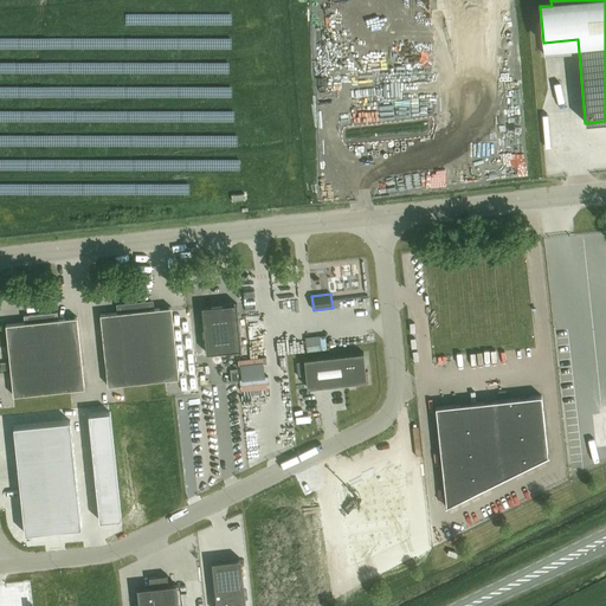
[(120,313),(101,315),(108,386),(179,378),(172,307),(153,309),(152,302),(118,305),(120,313)]
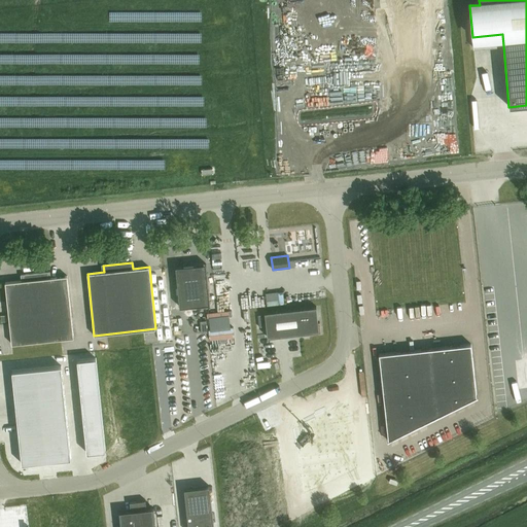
[(206,264),(176,267),(179,307),(210,304),(206,264)]
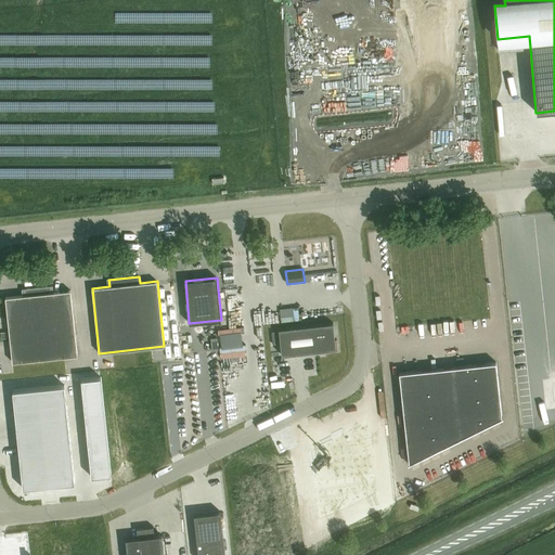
[(52,286),(22,289),(23,296),(5,297),(12,362),(77,356),(71,291),(53,293),(52,286)]
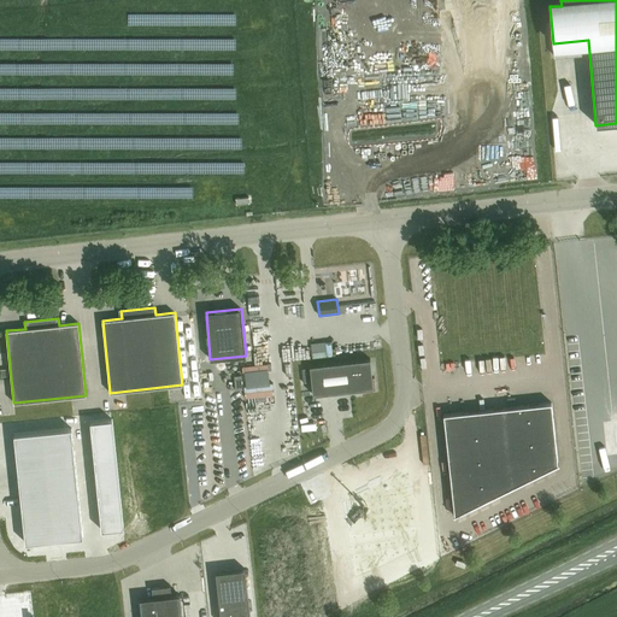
[(370,359),(310,365),(313,395),(374,388),(370,359)]
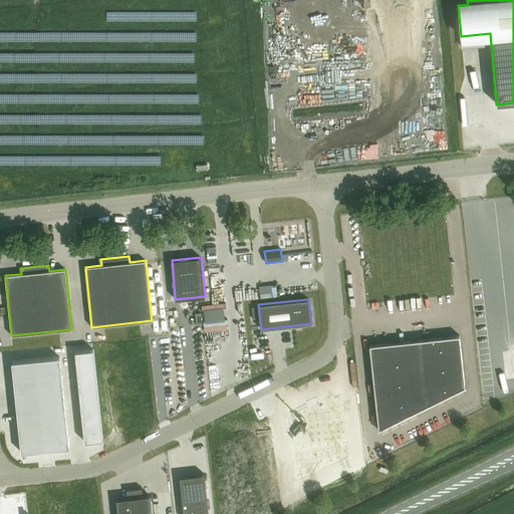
[(465,386),(460,335),(369,345),(378,429),(377,429),(378,430),(466,387),(466,386),(465,386)]
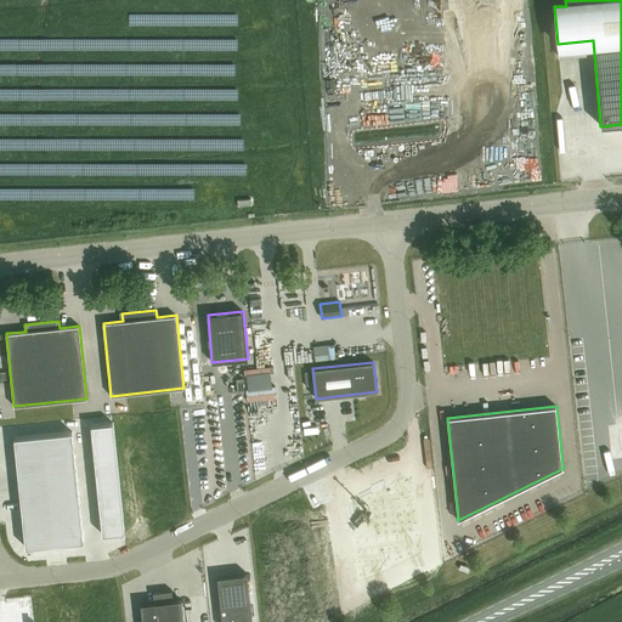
[(92,437),(114,435),(113,422),(91,424),(92,437)]
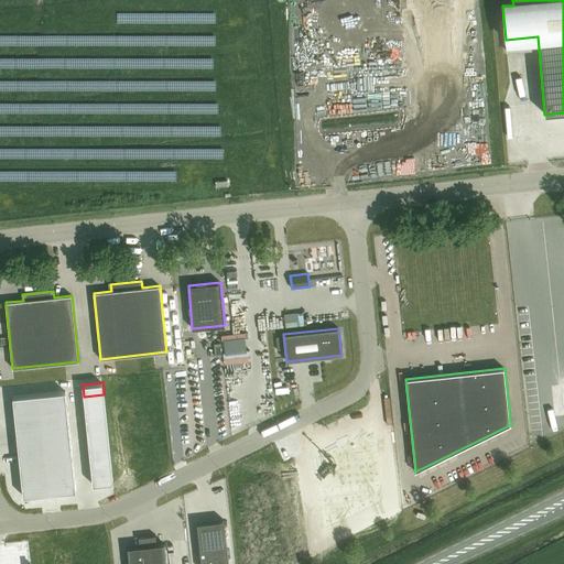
[(41,405),(67,402),(66,391),(40,394),(40,397),(41,405)]
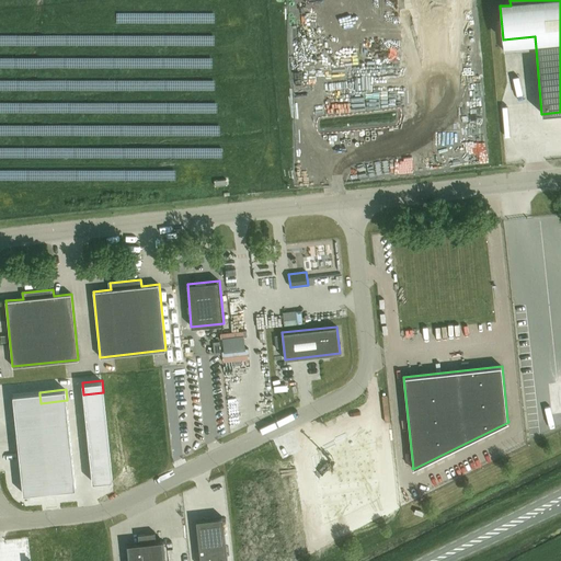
[(14,407),(41,403),(39,395),(39,392),(13,396),(14,407)]
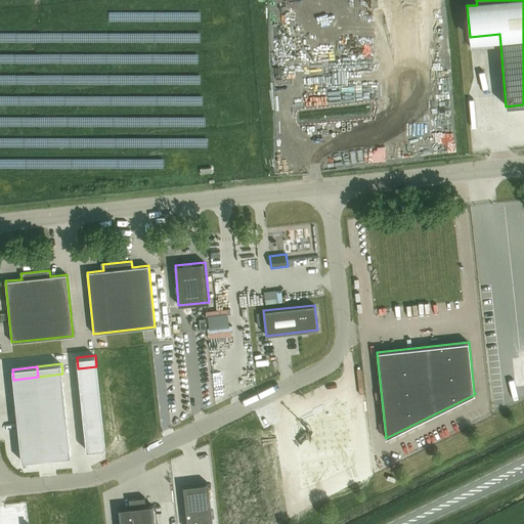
[(79,378),(97,376),(96,366),(78,368),(79,378)]
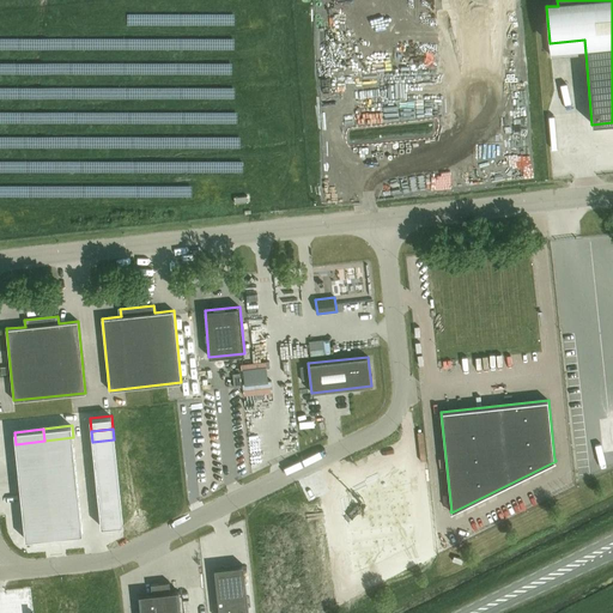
[(46,453),(74,449),(73,437),(44,441),(46,453)]
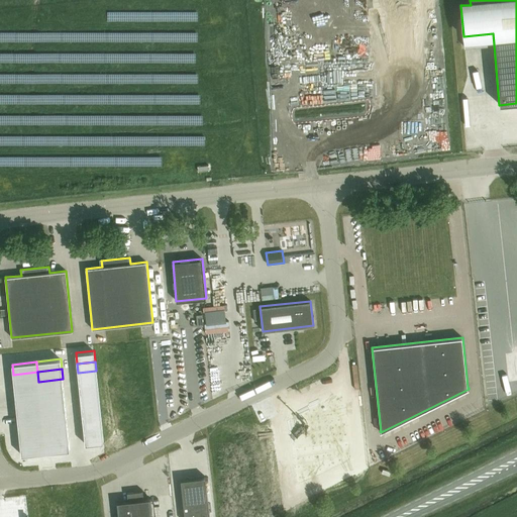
[(79,383),(97,381),(96,371),(78,373),(79,383)]
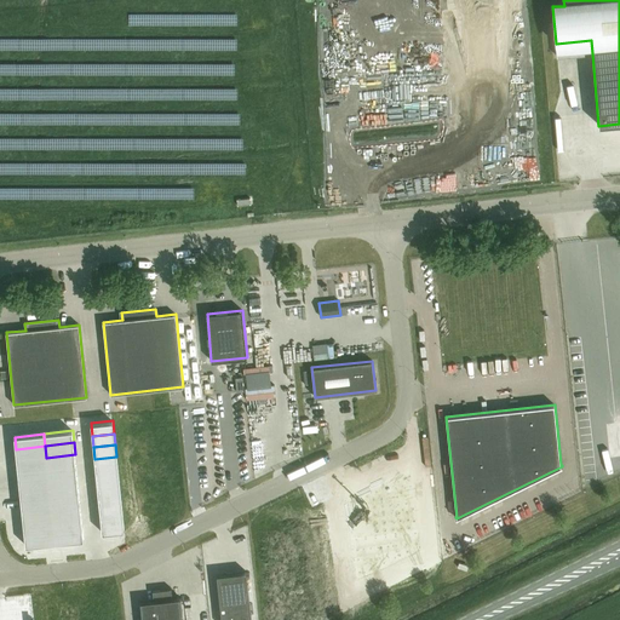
[(17,461),(46,458),(45,446),(16,449),(17,461)]
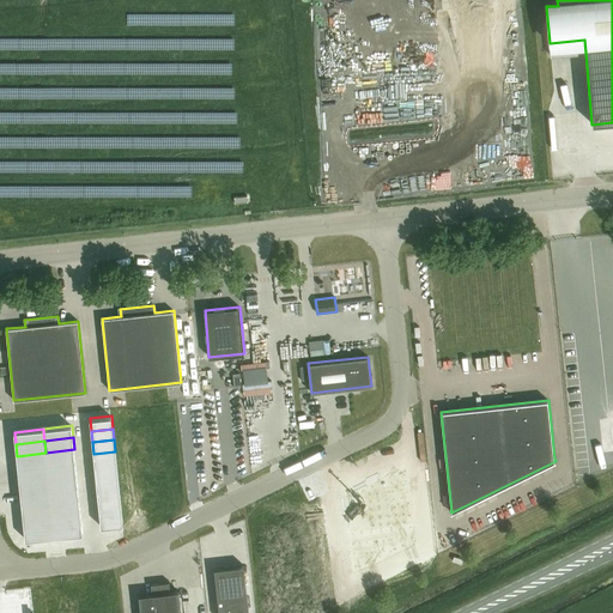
[(47,465),(76,461),(74,449),(46,453),(47,465)]
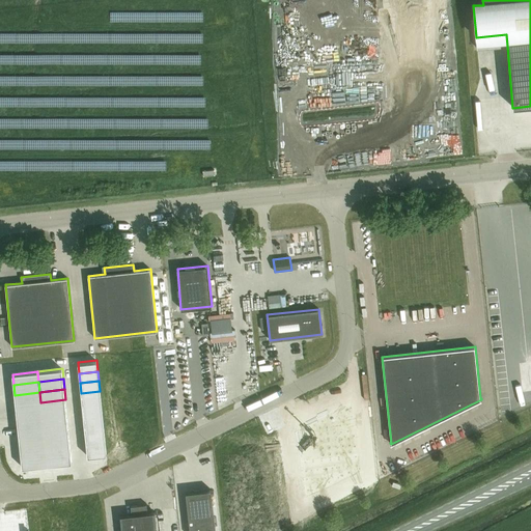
[(82,404),(102,401),(100,391),(81,393),(82,404)]
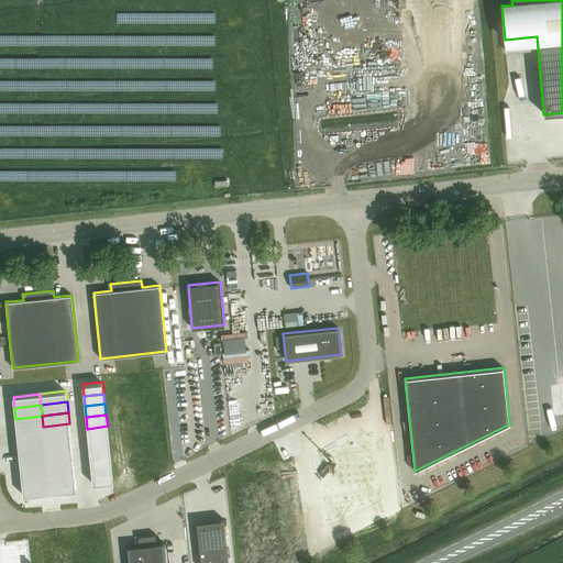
[(17,430),(43,427),(42,416),(15,419),(17,430)]
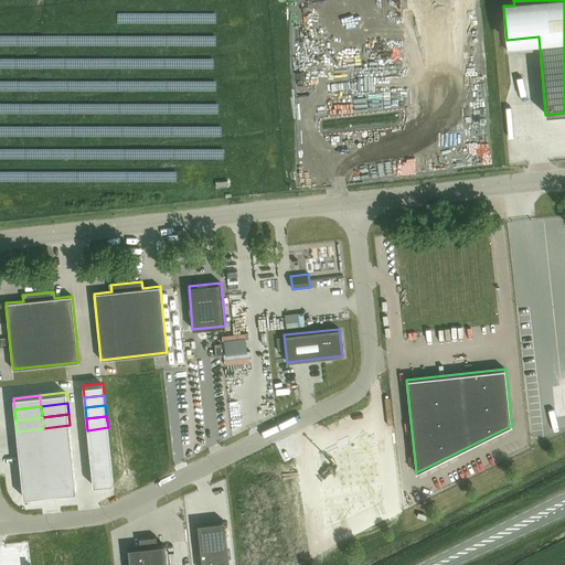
[(44,439),(71,436),(70,425),(43,428),(44,439)]
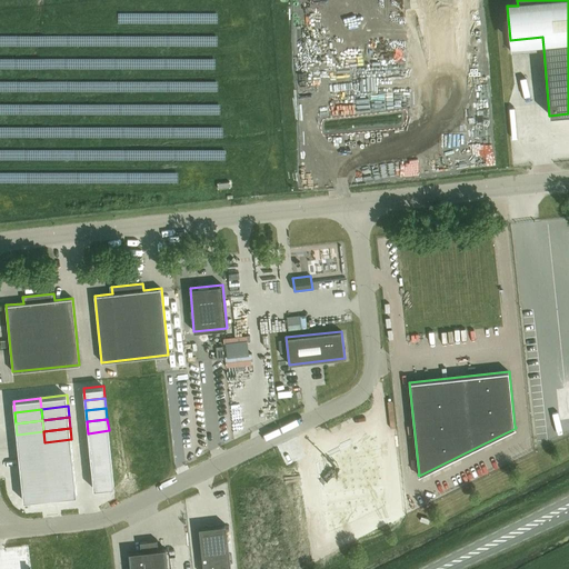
[(89,443),(110,441),(109,430),(88,433),(89,443)]
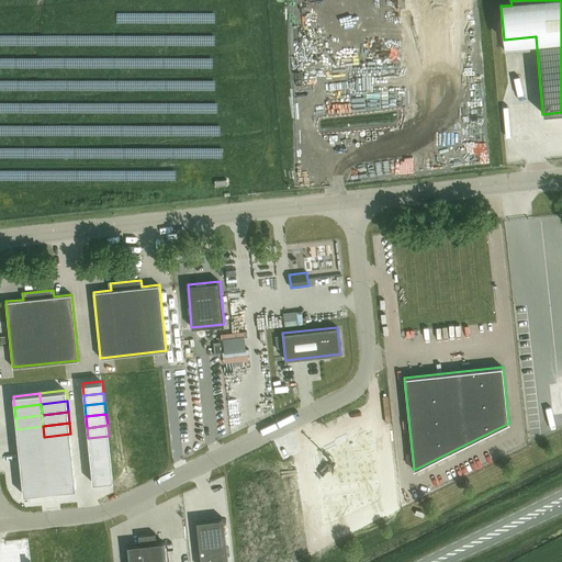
[(18,439),(44,437),(43,426),(17,429),(18,439)]
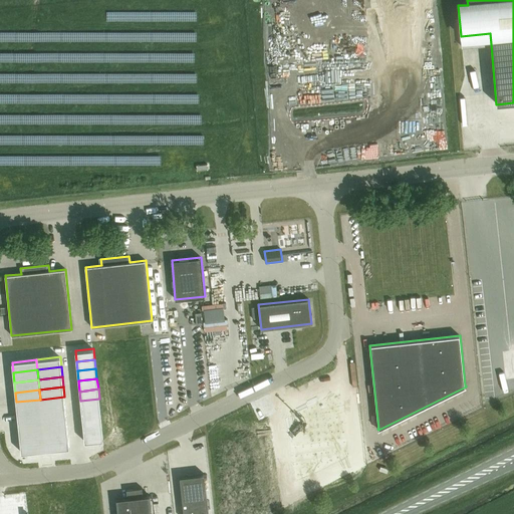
[(41,410),(65,407),(64,397),(40,400),(41,410)]
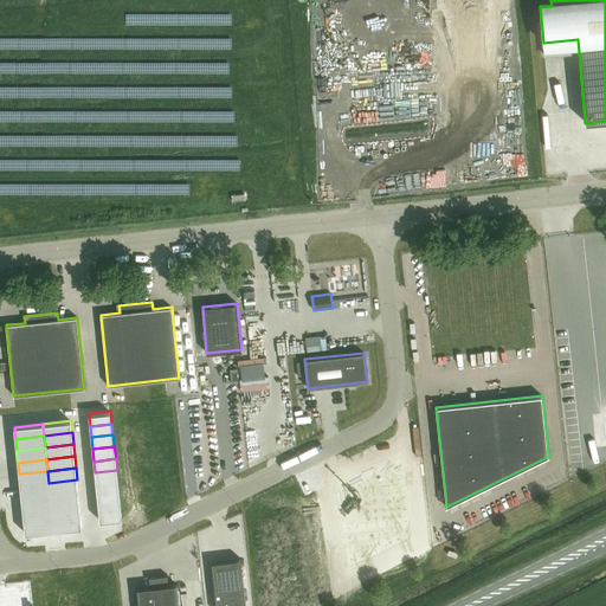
[(96,484),(118,482),(117,470),(95,472),(96,484)]
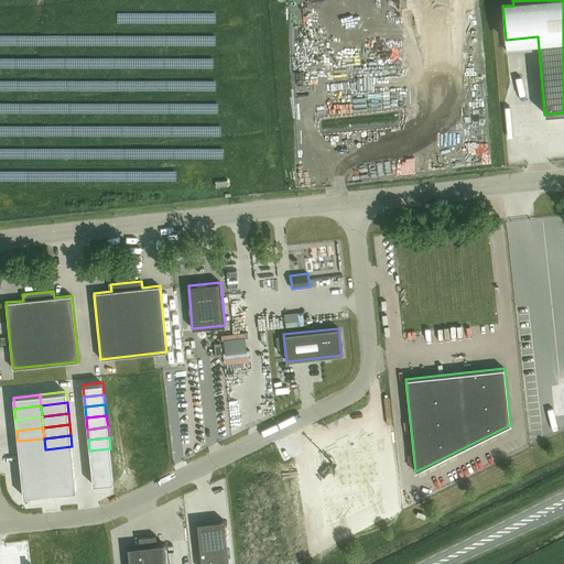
[(19,453),(45,449),(44,438),(18,441),(19,453)]
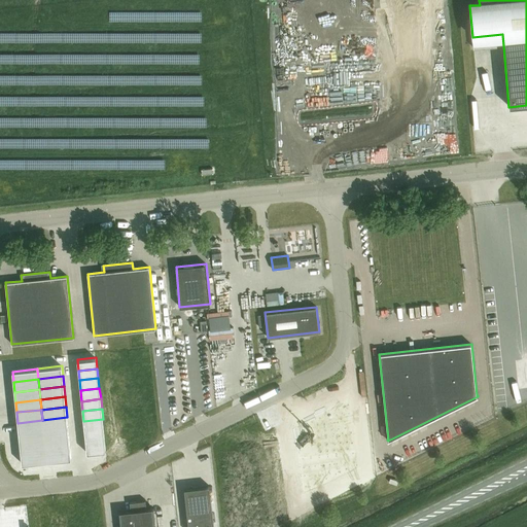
[(44,430),(68,427),(67,417),(42,420),(44,430)]
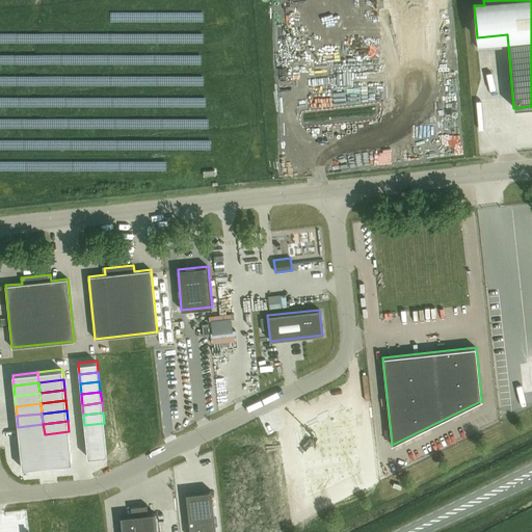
[(86,435),(105,433),(104,423),(84,425),(86,435)]
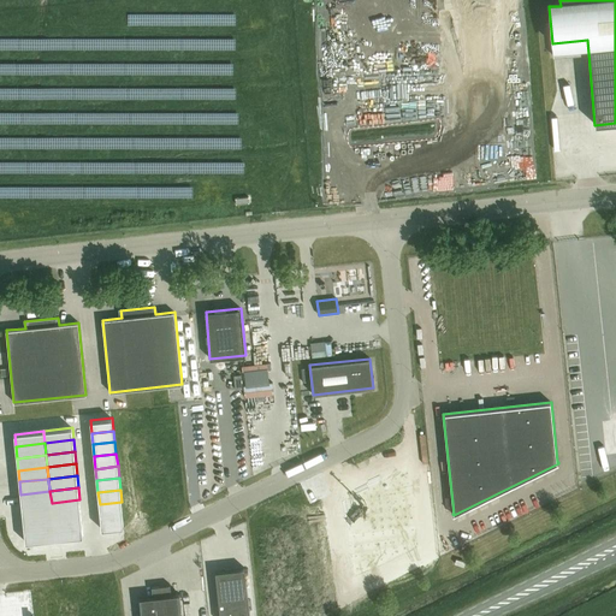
[(22,507),(52,503),(49,491),(21,495),(22,507)]
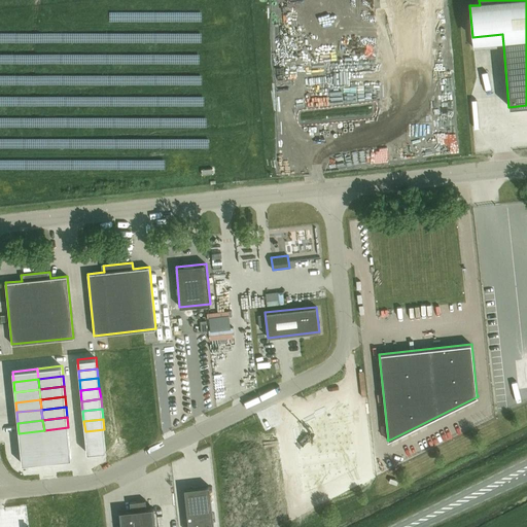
[(45,441),(69,437),(68,427),(44,430),(45,441)]
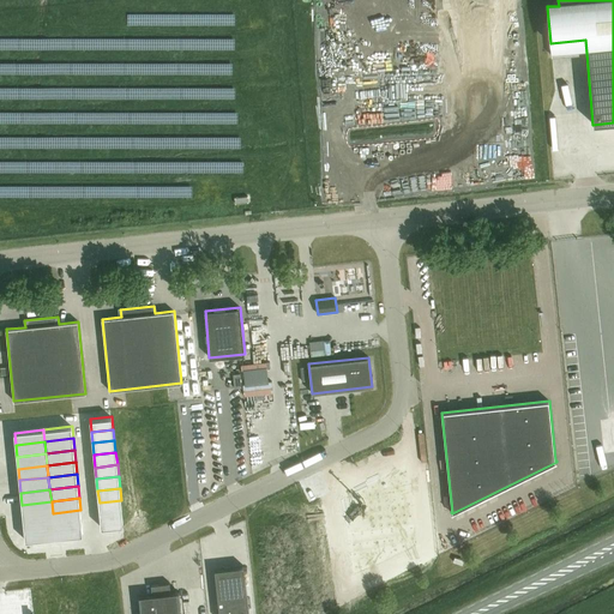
[(121,500),(100,503),(102,527),(124,524),(121,500)]
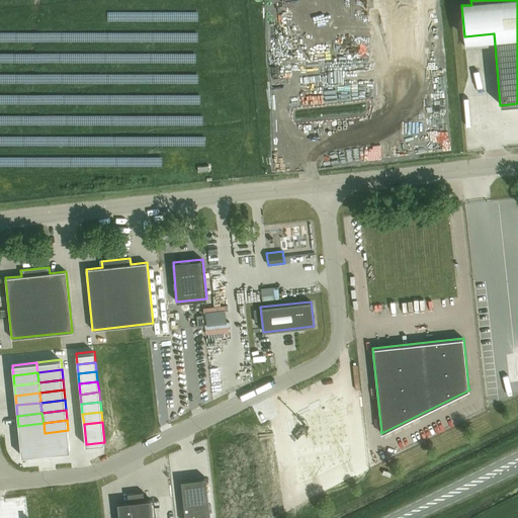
[(19,435),(45,433),(44,423),(18,426),(19,435)]
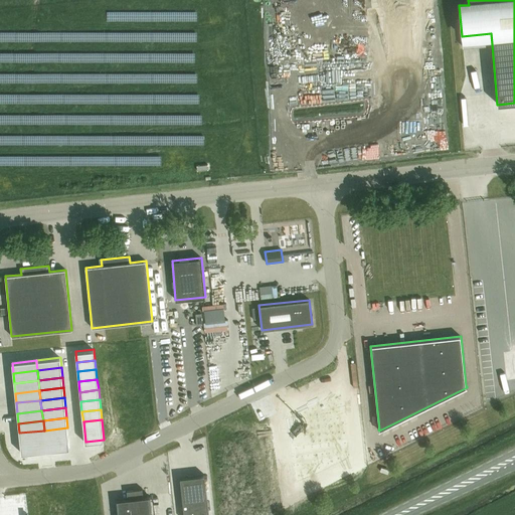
[(67,427),(44,431),(46,451),(70,448),(67,427)]
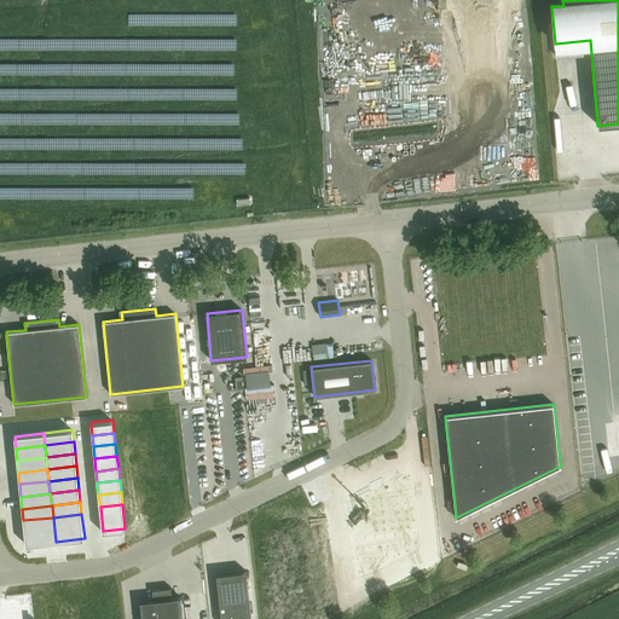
[(53,518),(23,520),(27,544),(56,542),(53,518)]
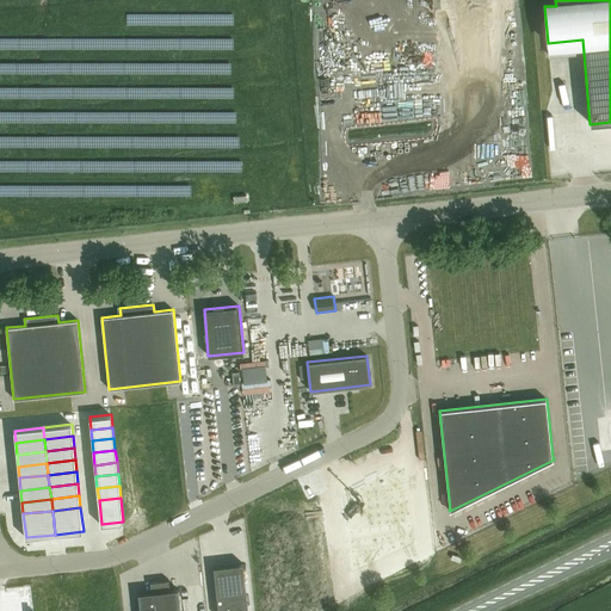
[(248,610),(244,565),(215,568),(218,610),(248,610)]
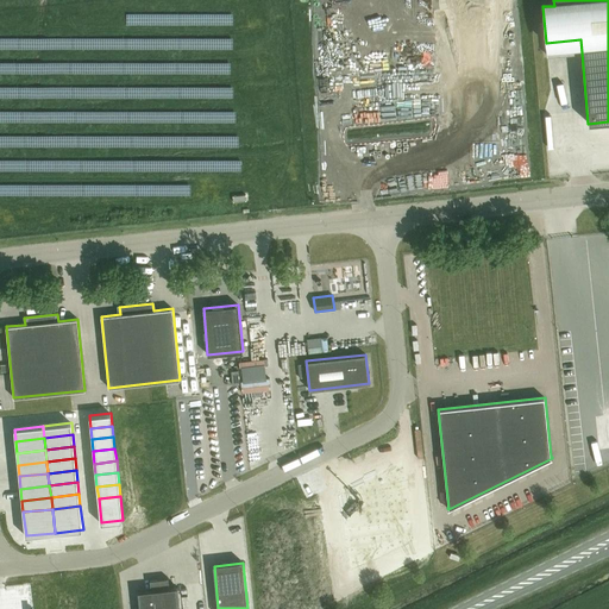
[(151,590),(138,591),(139,608),(180,608),(177,586),(169,588),(168,578),(150,581),(151,590)]
